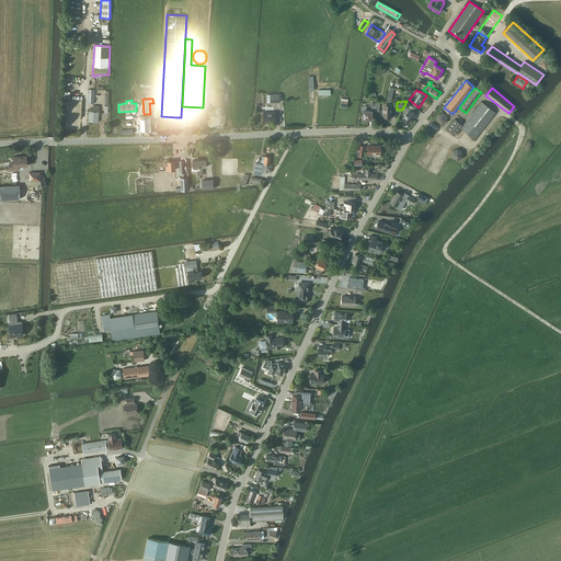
[(476,139),(496,113),(482,101),(461,128),(476,139)]
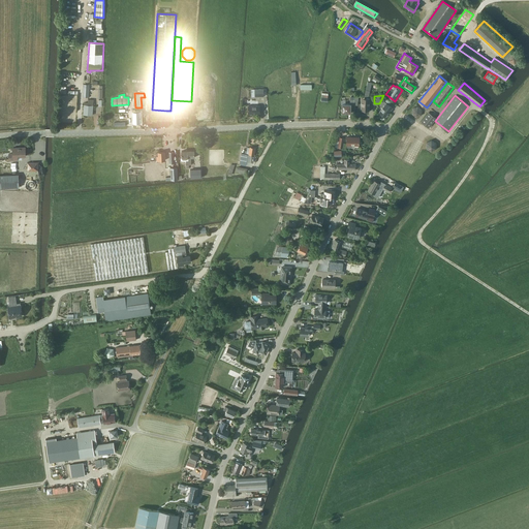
[(369,110),(370,98),(362,97),(361,110),(369,110)]
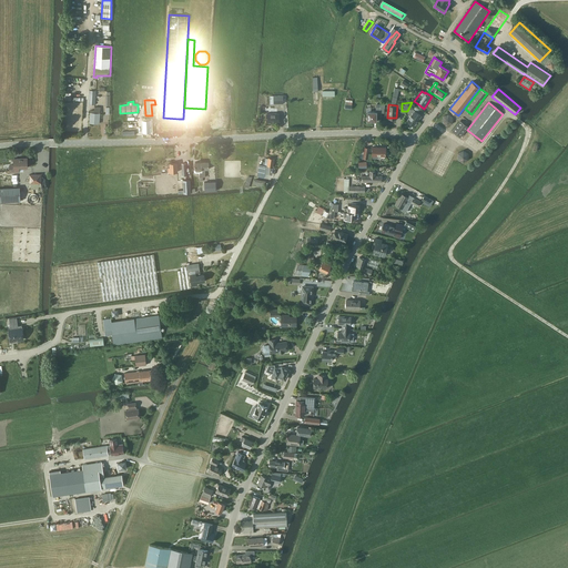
[(100,113),(101,107),(95,107),(94,110),(91,110),(91,112),(90,122),(99,123),(100,113)]
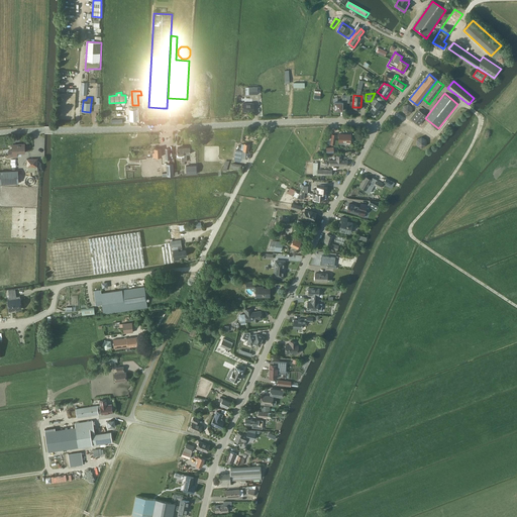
[(374,106),(371,109),(373,111),(373,112),(376,114),(377,114),(384,105),(374,97),(371,103),(374,106)]
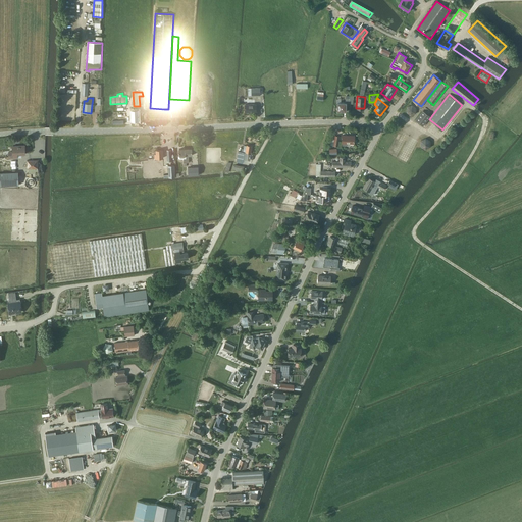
[(347,111),(347,102),(337,102),(337,111),(347,111)]
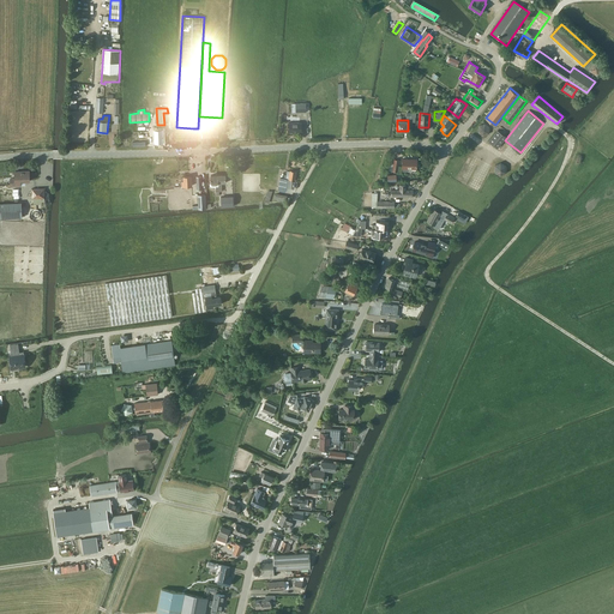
[(483,136),(489,133),(489,127),(485,124),(479,126),(479,132),(483,136)]
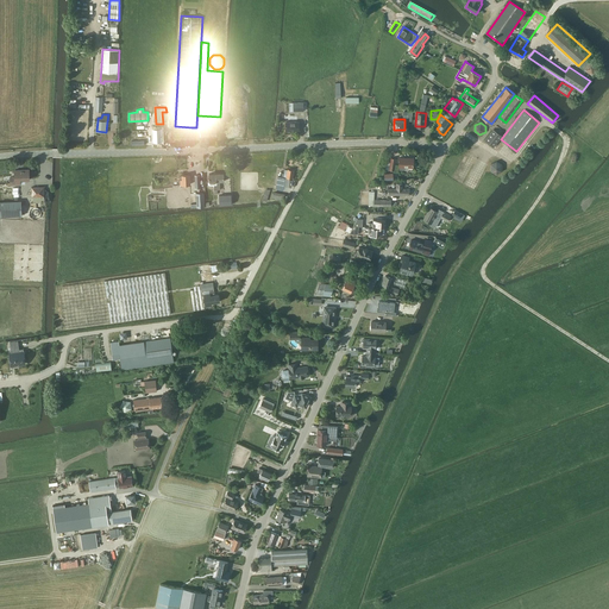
[(217,137),(217,127),(201,127),(201,137),(217,137)]
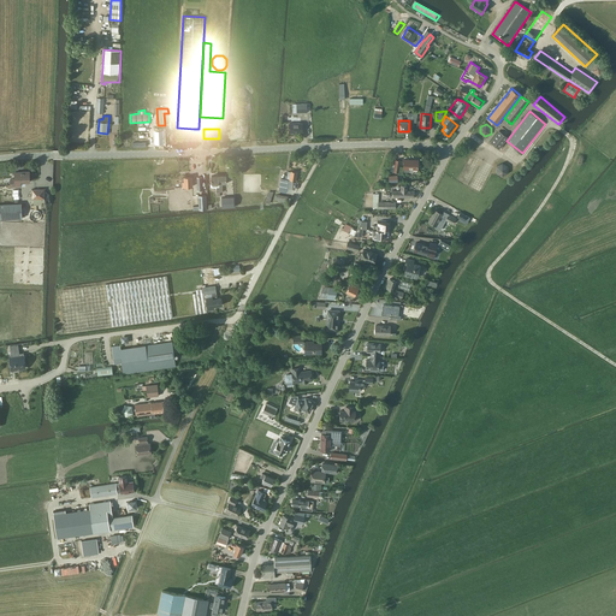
[(499,148),(508,137),(499,130),(491,142),(499,148)]
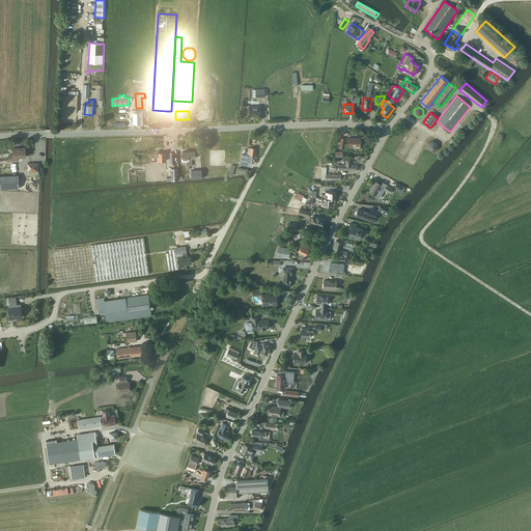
[(361,146),(361,137),(348,137),(348,146),(361,146)]
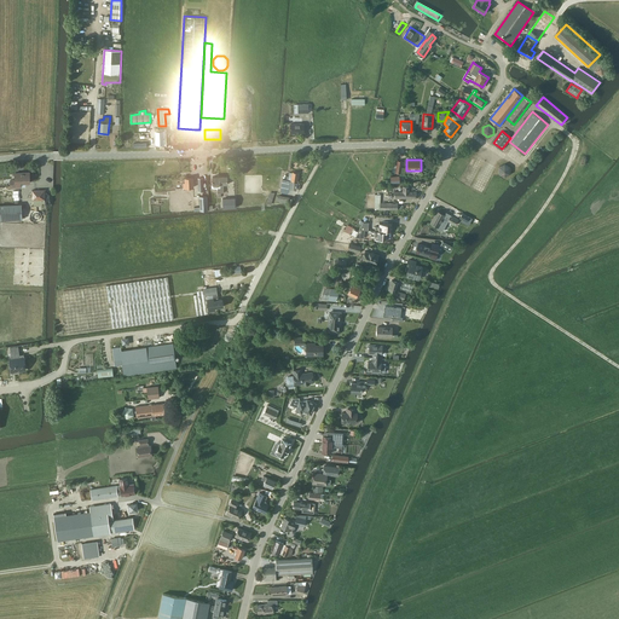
[(30,183),(29,172),(15,173),(16,180),(11,180),(11,187),(21,187),(21,183),(23,183),(24,183),(30,183)]
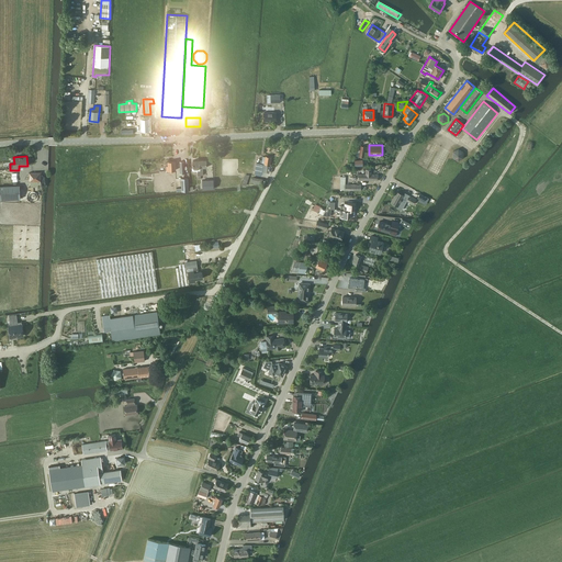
[(271,157),(266,156),(266,157),(263,156),(262,160),(260,160),(260,164),(257,163),(255,175),(261,175),(263,164),(270,165),(271,157)]
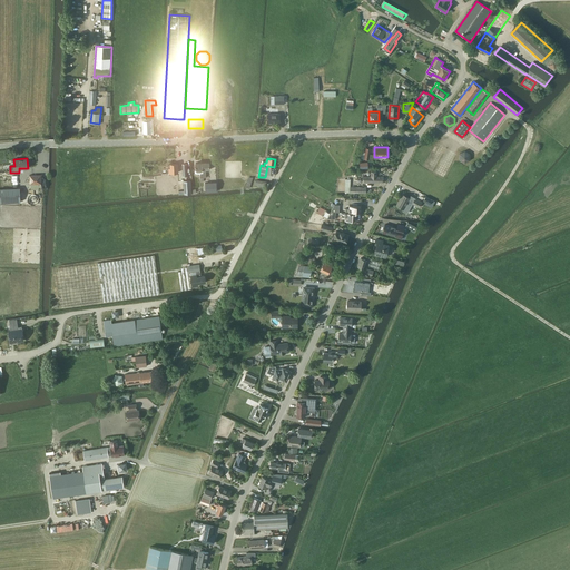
[(196,170),(195,170),(195,173),(196,174),(200,173),(200,182),(204,182),(204,177),(203,170),(203,163),(196,163),(196,170)]
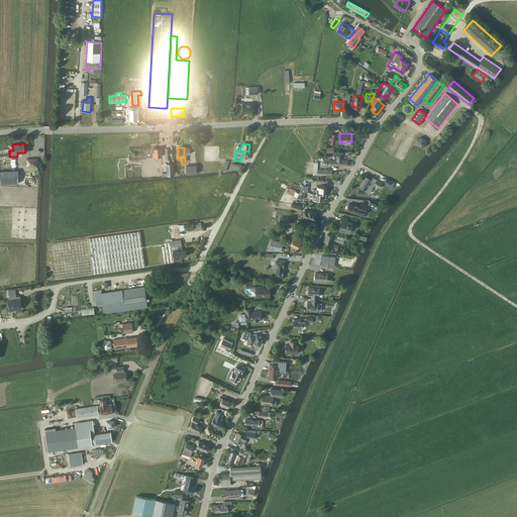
[(153,158),(162,157),(161,148),(154,148),(154,152),(153,152),(153,158)]
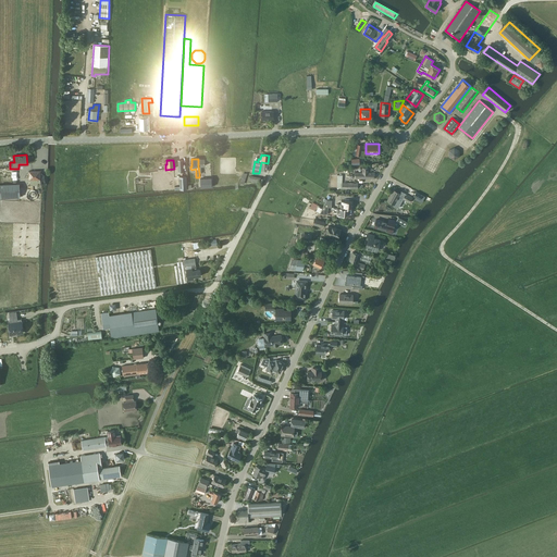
[(369,173),(369,168),(362,168),(362,172),(355,172),(355,178),(375,178),(375,173),(369,173)]
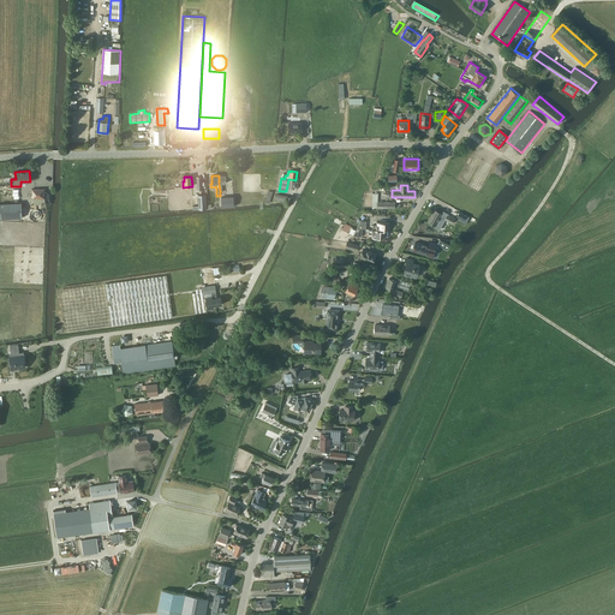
[(45,189),(33,189),(33,199),(45,198),(45,189)]
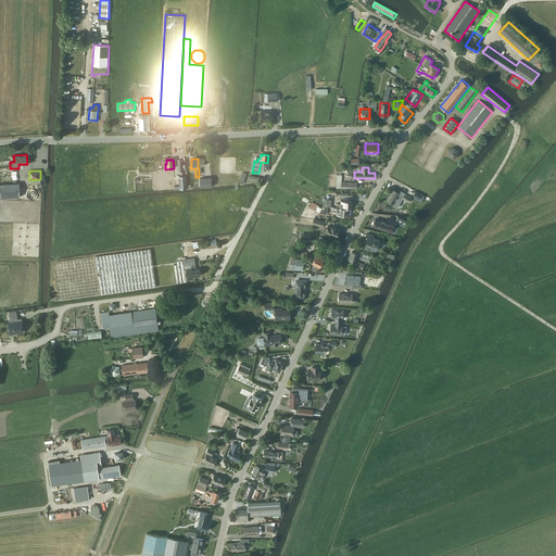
[(342,175),(337,175),(337,182),(337,188),(357,188),(357,182),(342,181),(342,178),(342,175)]
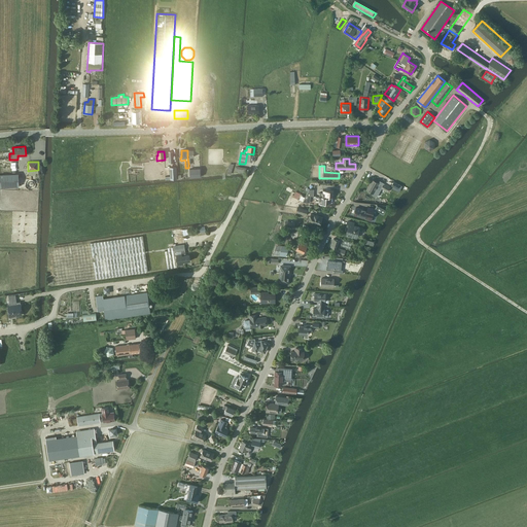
[(200,170),(188,171),(189,179),(200,178),(200,170)]
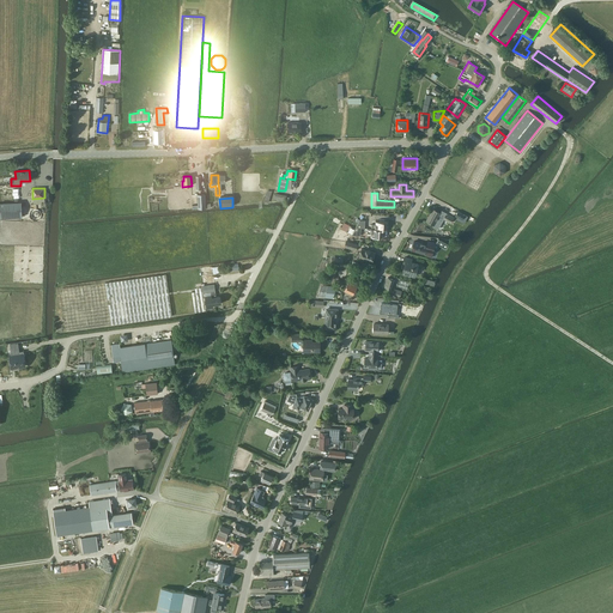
[(23,217),(22,202),(0,202),(0,212),(0,218),(23,217)]
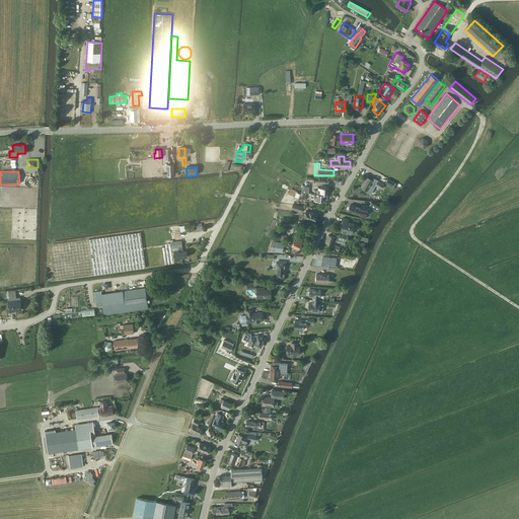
[(367,176),(361,187),(367,191),(367,192),(371,194),(375,186),(381,189),(384,183),(375,179),(374,178),(373,180),(367,176)]
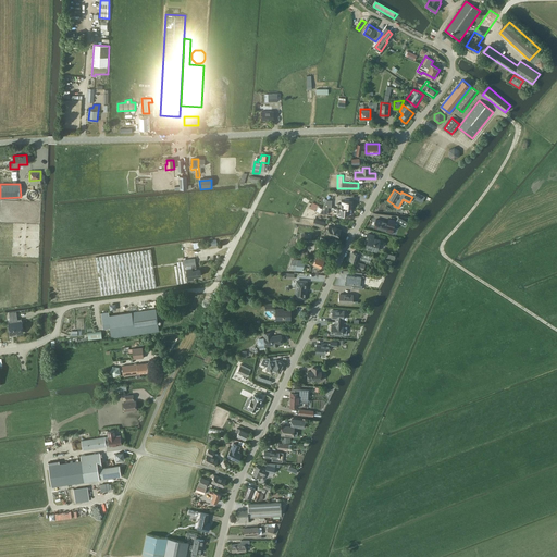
[(311,206),(310,208),(314,210),(316,211),(317,212),(320,213),(327,214),(329,207),(323,207),(323,208),(312,202),(312,203),(311,206)]
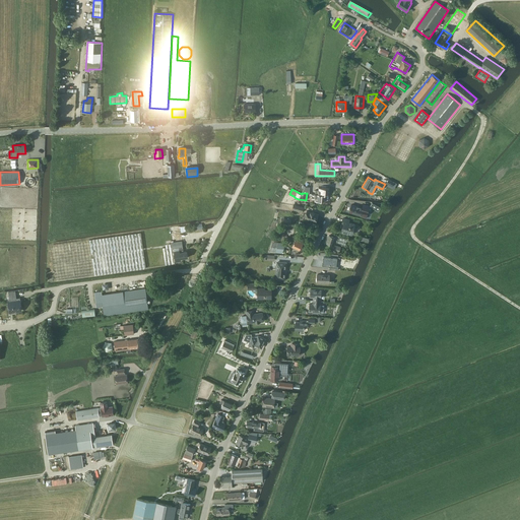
[(370,206),(379,210),(381,206),(372,202),(370,206)]
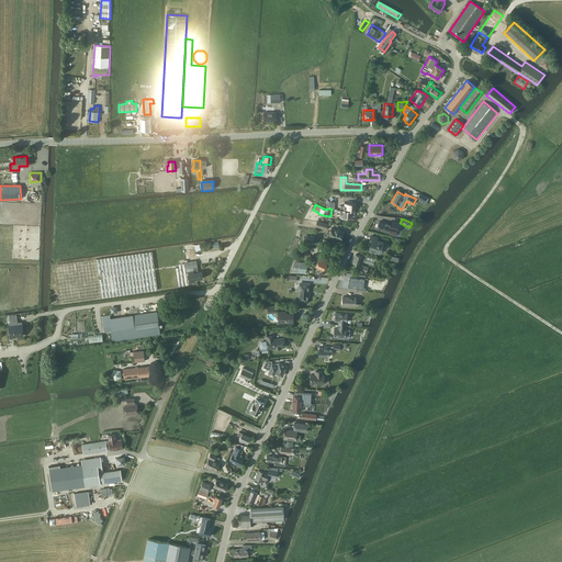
[(397,228),(398,223),(392,221),(392,224),(380,221),(378,228),(390,233),(390,234),(396,236),(398,228),(397,228)]
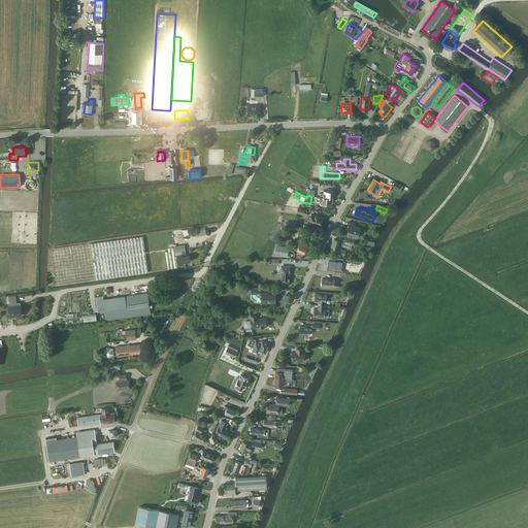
[(311,213),(309,222),(321,225),(323,217),(311,213)]
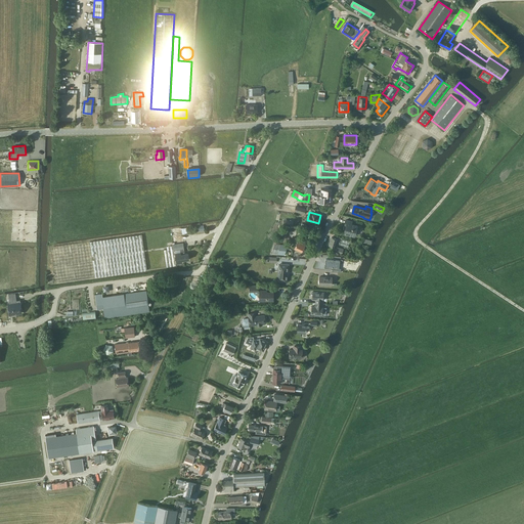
[(354,236),(355,232),(357,233),(358,232),(358,230),(358,229),(356,228),(357,225),(351,224),(352,221),(346,220),(345,224),(346,224),(344,233),(354,236)]
